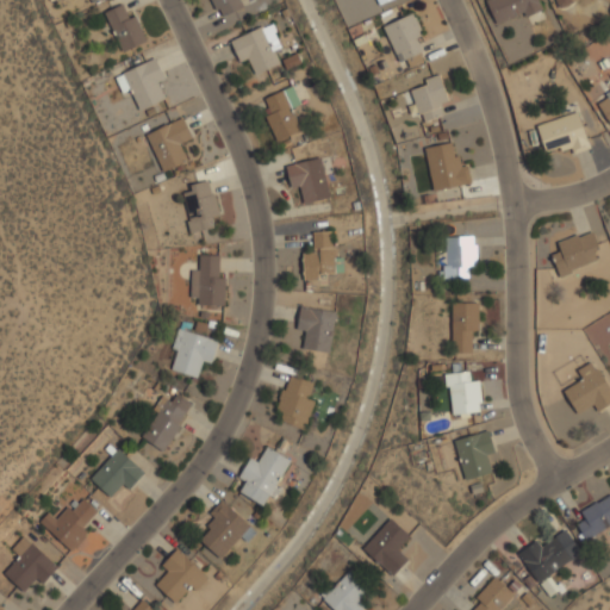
[(211,0),(219,18),(243,6),(240,0),(211,0)]
